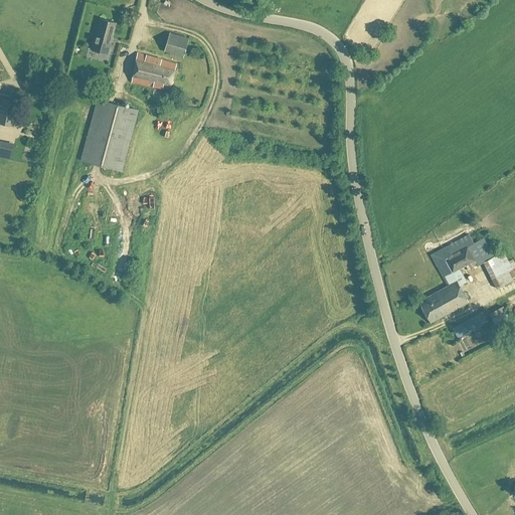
[(108,53),(116,22),(101,18),(96,38),(94,38),(91,48),(108,53)]
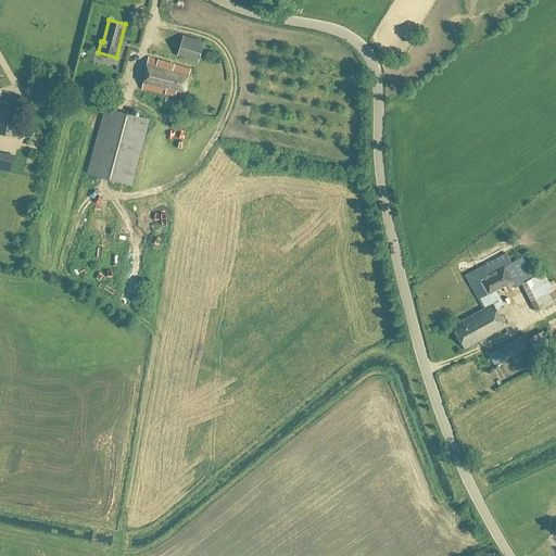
[(198,61),(203,41),(182,35),(177,54),(198,61)]
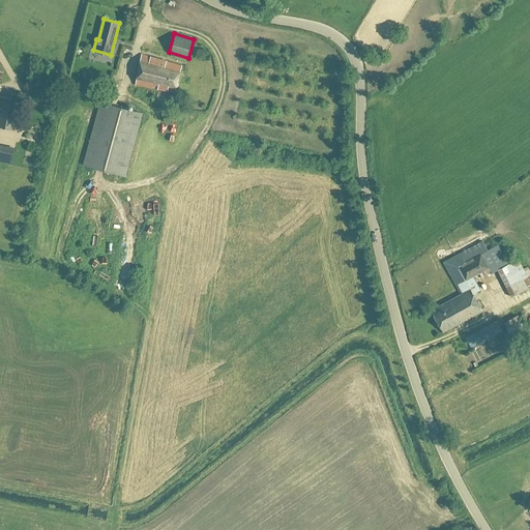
[(175,92),(182,66),(146,55),(141,55),(136,85),(175,92)]
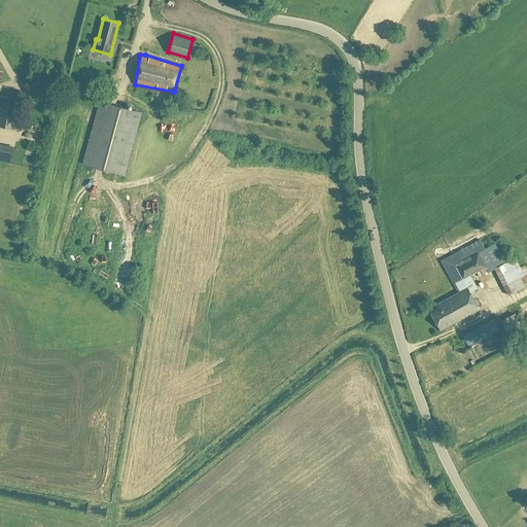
[(14,103),(16,93),(9,92),(7,98),(0,96),(0,88),(1,85),(0,84),(0,107),(0,109),(0,126),(13,129),(19,104),(14,103)]
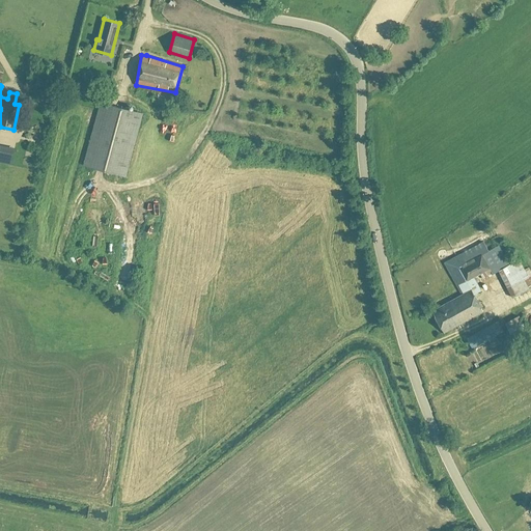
[(126,176),(143,113),(101,102),(83,165),(126,176)]
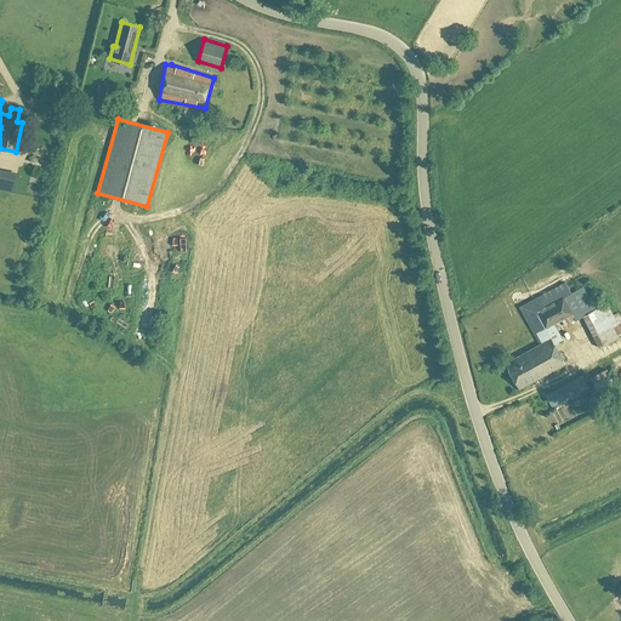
[(16,183),(0,180),(0,191),(13,193),(16,183)]
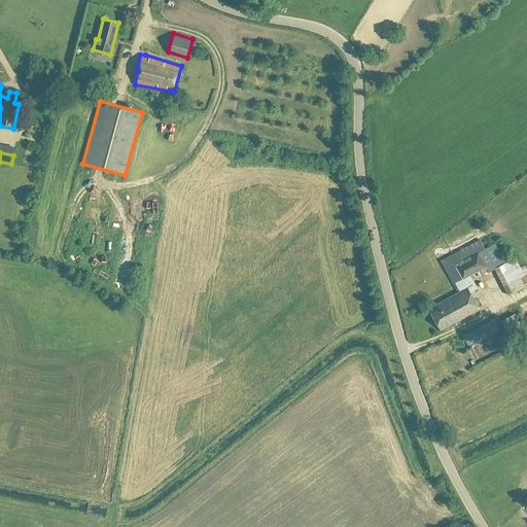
[(480,309),(470,292),(478,288),(469,275),(477,271),(480,277),(495,269),(508,293),(526,283),(526,281),(525,278),(526,277),(526,269),(525,265),(520,268),(514,257),(505,261),(504,260),(510,257),(505,251),(502,253),(496,242),(485,249),(480,240),(442,261),(458,292),(429,308),(434,317),(442,330),(463,318),(465,320),(467,319),(466,316),(480,309)]
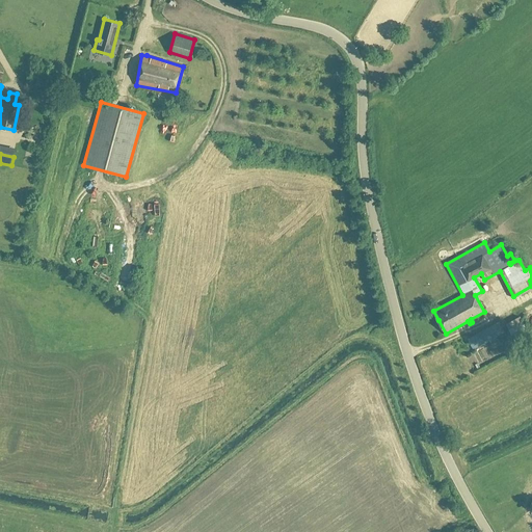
[(531,337),(520,316),(507,322),(509,327),(508,328),(519,347),(531,339),(531,337)]
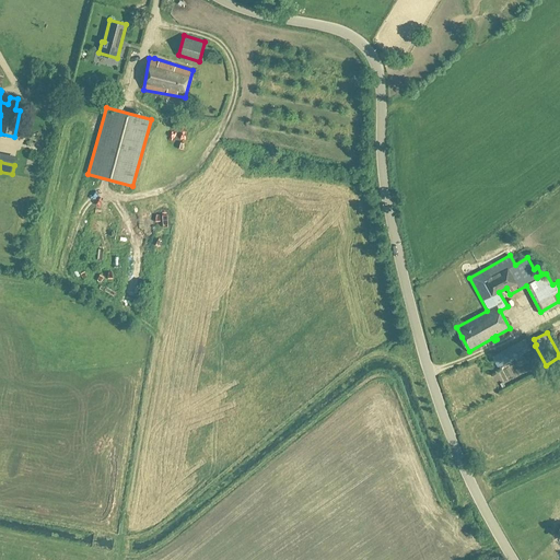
[(528,361),(523,353),(517,342),(492,357),(499,368),(515,358),(520,366),(528,361)]
